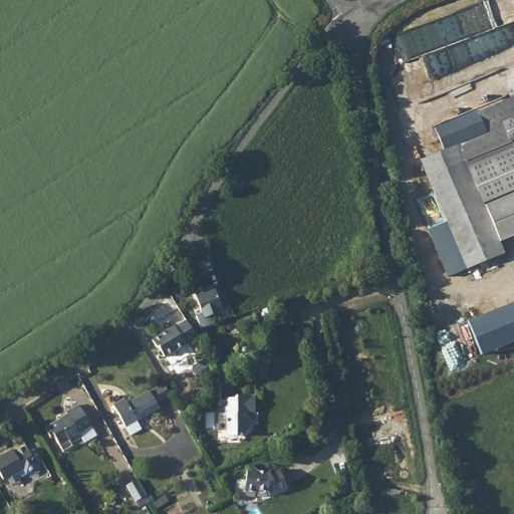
[(436,111),(495,99),(492,81),(432,93),(436,111)]
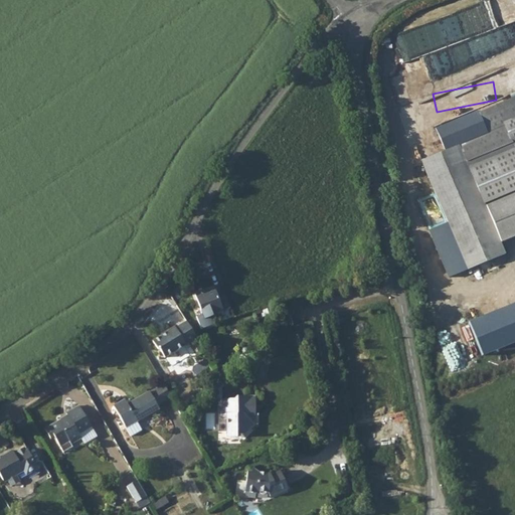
[(514,95),(495,104),(501,120),(514,114),(514,95)]
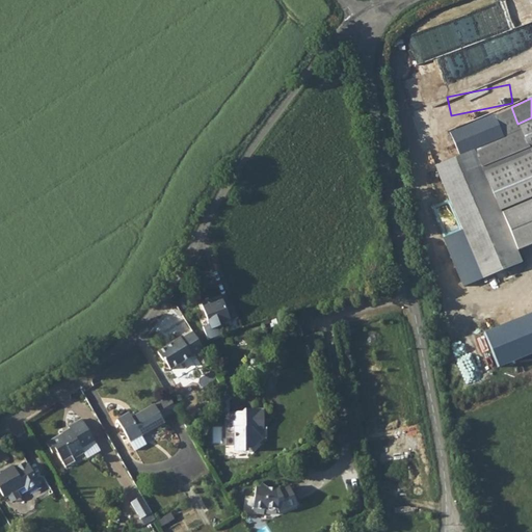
[(517,124),(511,107),(493,114),(490,112),(447,130),(455,153),(471,147),(477,164),(526,144),(517,124)]
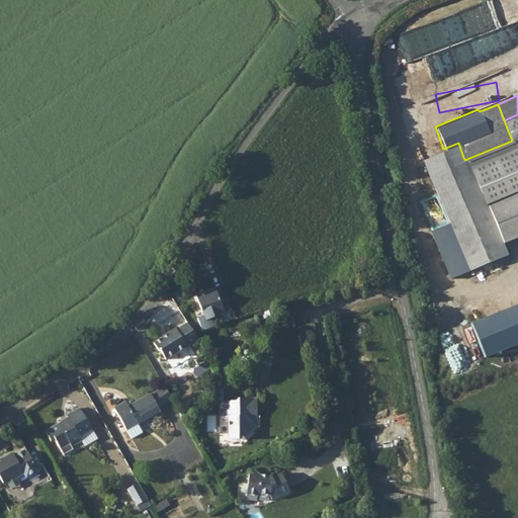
[(458,143),(443,149),(420,159),(467,270),(506,253),(484,202),(517,187),(517,114),(504,120),(512,141),(464,160),(458,143)]
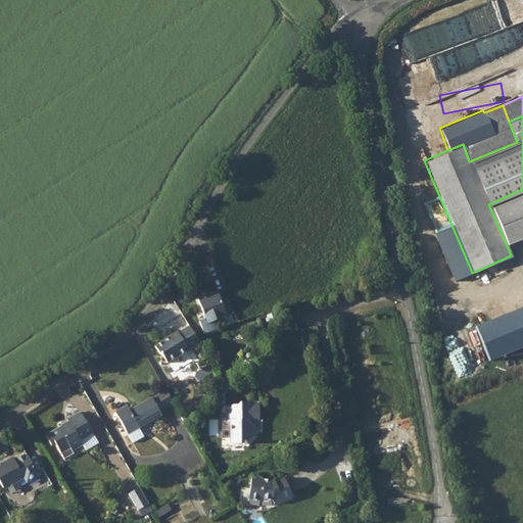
[(522,198),(493,211),(509,247),(522,240),(522,198)]
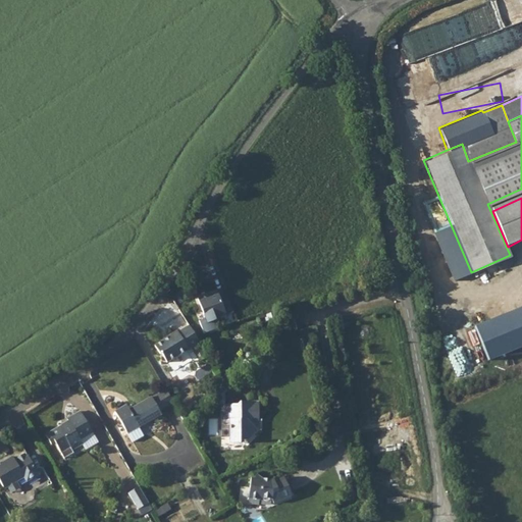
[(216,290),(197,298),(206,319),(213,317),(215,319),(226,315),(216,290)]
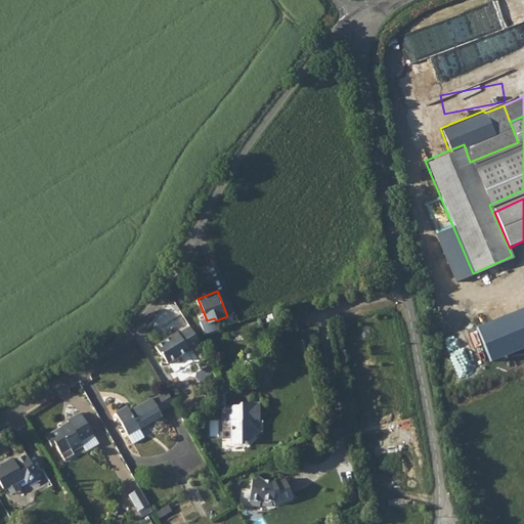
[(523,354),(523,314),(479,332),(493,366),(523,354)]
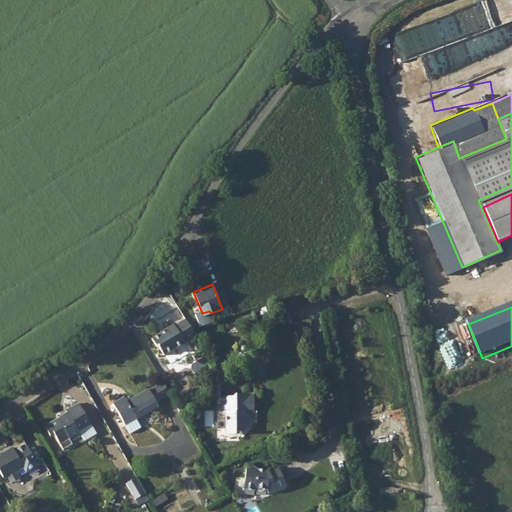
[(194,337),(184,319),(174,325),(173,324),(165,328),(166,330),(150,339),(155,348),(157,347),(162,356),(194,337)]
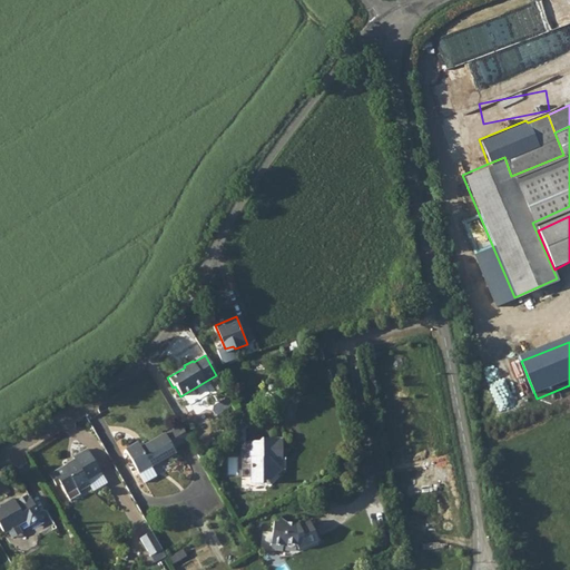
[(125,450),(138,473),(139,474),(149,468),(177,452),(175,450),(190,442),(180,424),(143,446),(139,442),(125,450)]
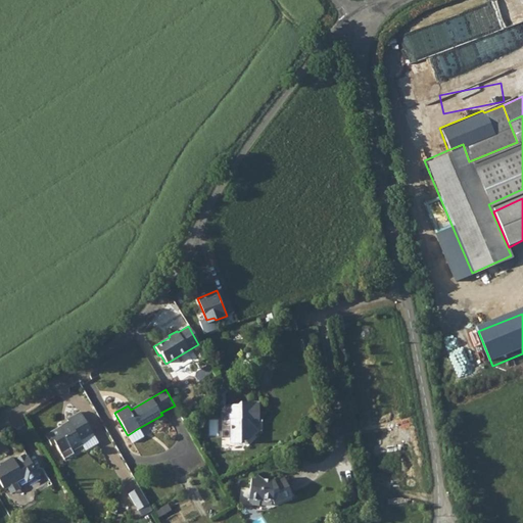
[(241,405),(225,405),(225,421),(230,421),(231,442),(244,443),(256,432),(256,421),(259,421),(259,402),(240,402),(241,405)]
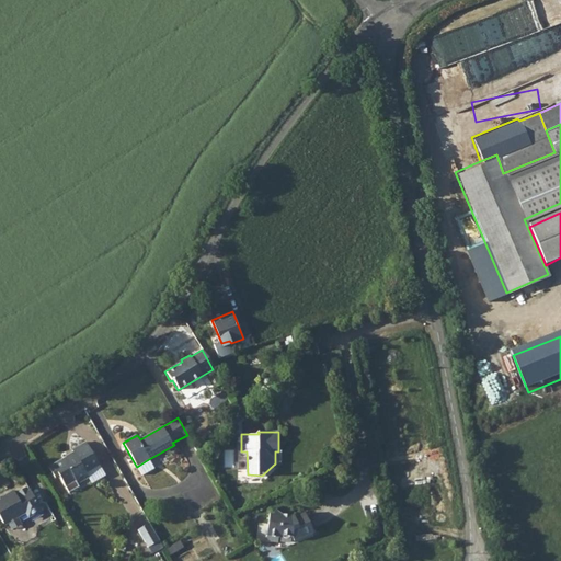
[(72,453),(48,467),(55,479),(59,477),(66,488),(76,482),(77,484),(90,477),(87,473),(100,466),(86,442),(71,450),(72,453)]
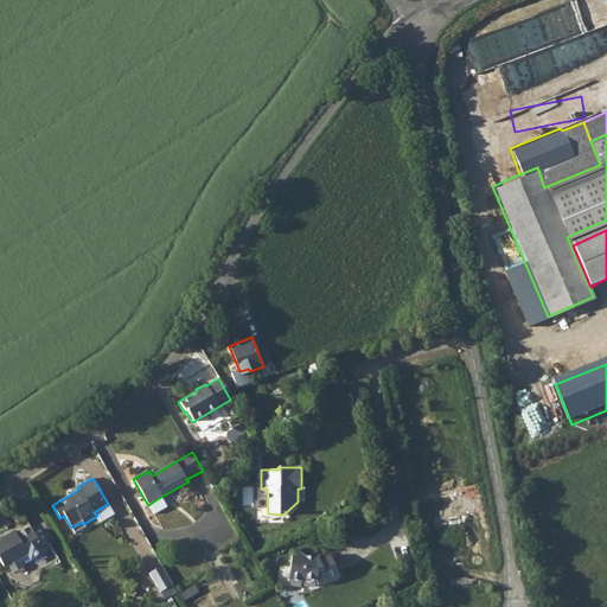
[(159,498),(148,505),(154,515),(165,509),(159,498)]
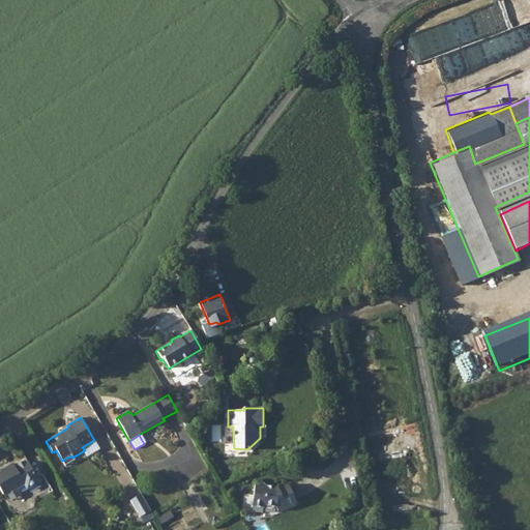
[(94,440),(82,447),(85,450),(88,458),(100,450),(94,440)]
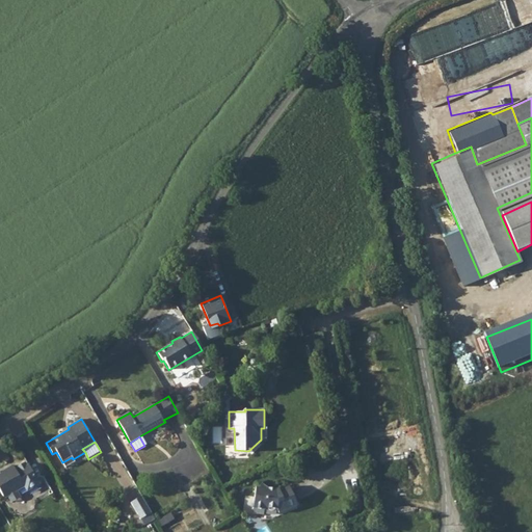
[(73,459),(72,457),(62,462),(65,468),(75,462),(73,459)]
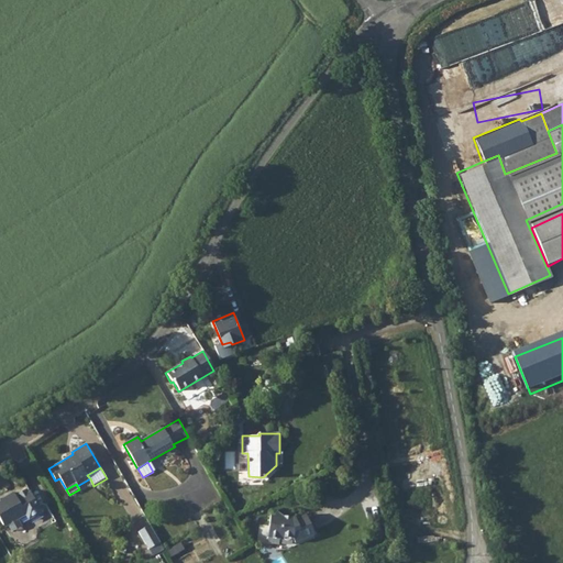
[(11,493),(0,498),(0,520),(3,527),(25,515),(29,520),(41,514),(29,492),(15,499),(11,493)]
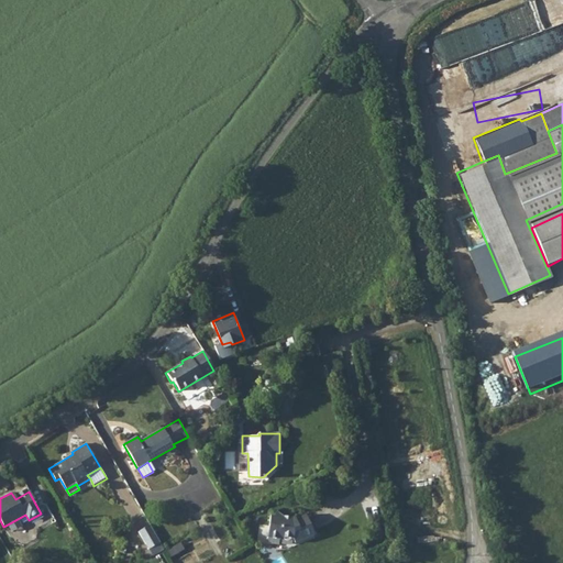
[(311,536),(300,517),(296,519),(295,517),(290,518),(290,521),(285,521),(277,511),(274,515),(271,515),(268,538),(280,540),(282,537),(294,538),(295,542),(311,536)]
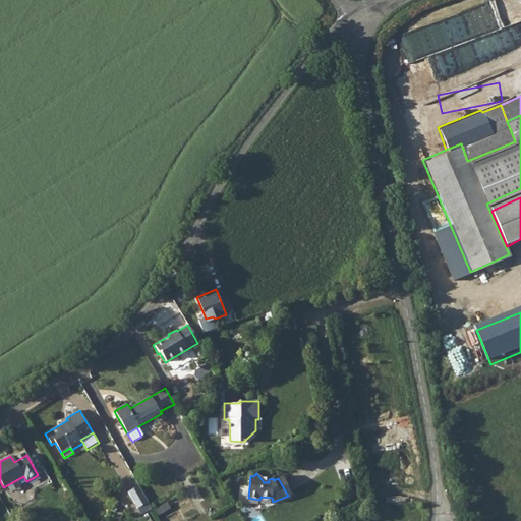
[(283,476),(278,478),(288,496),(291,495),(283,476)]
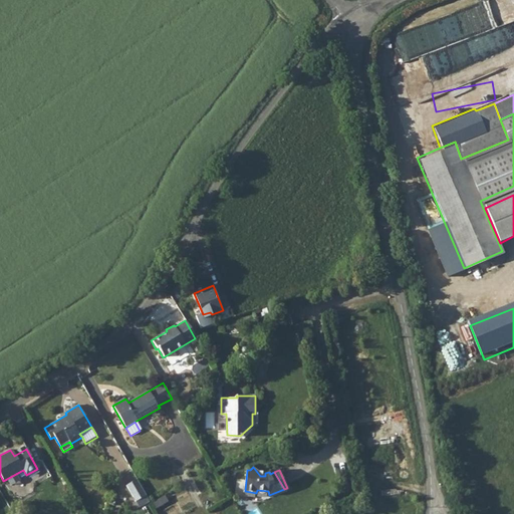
[(147,497),(137,481),(125,487),(136,503),(147,497)]
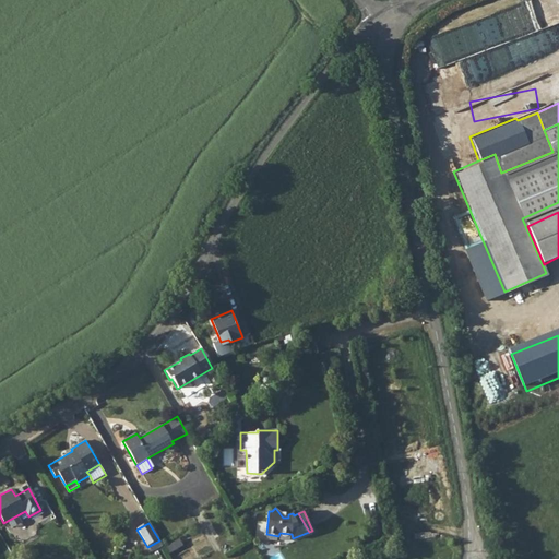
[(170,554),(185,546),(181,538),(167,546),(170,554)]
